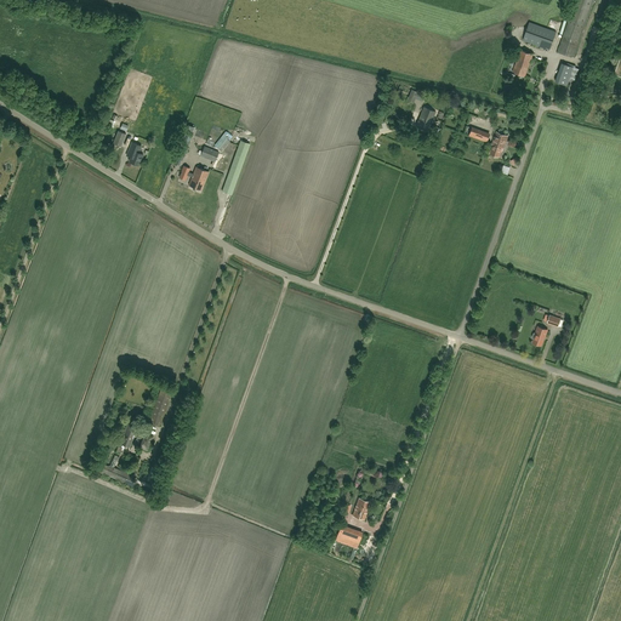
[(575,57),(594,0),(575,0),(558,51),(575,57)]
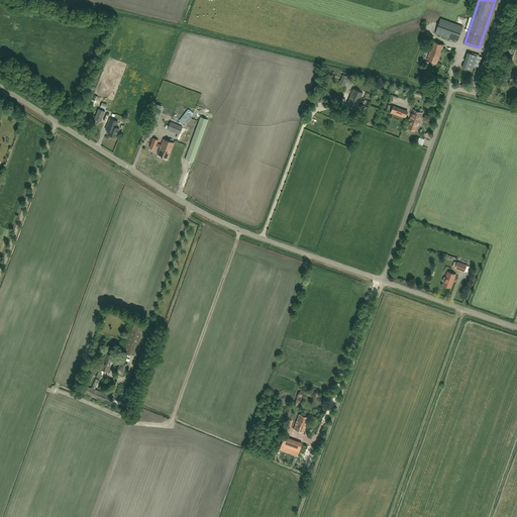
[(458,41),(463,26),(441,18),(436,32),(458,41)]
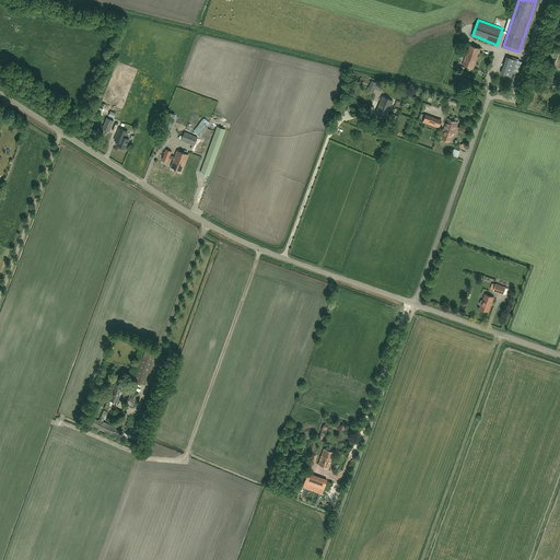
[(474,68),(481,48),(470,44),(463,63),(474,68)]
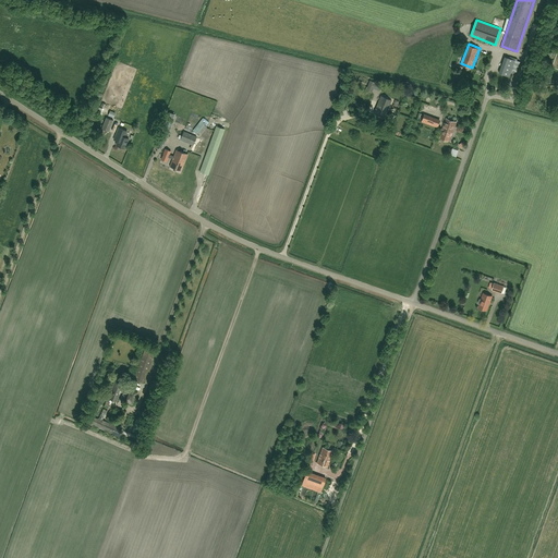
[(512,72),(518,73),(521,61),(506,57),(500,73),(511,76),(512,72)]
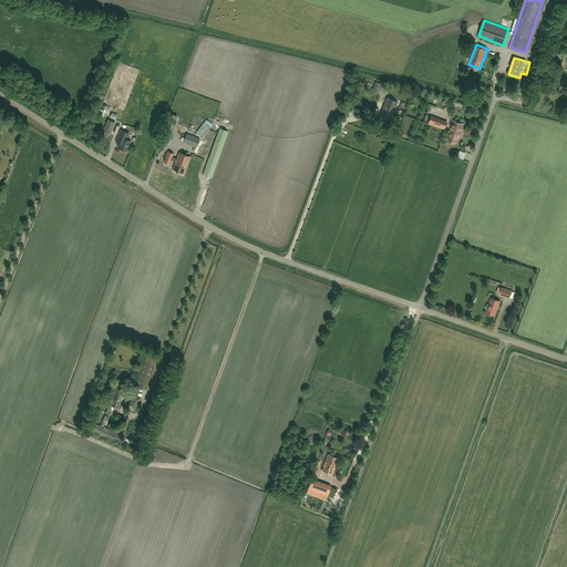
[(382,84),(375,82),(372,92),(378,94),(382,84)]
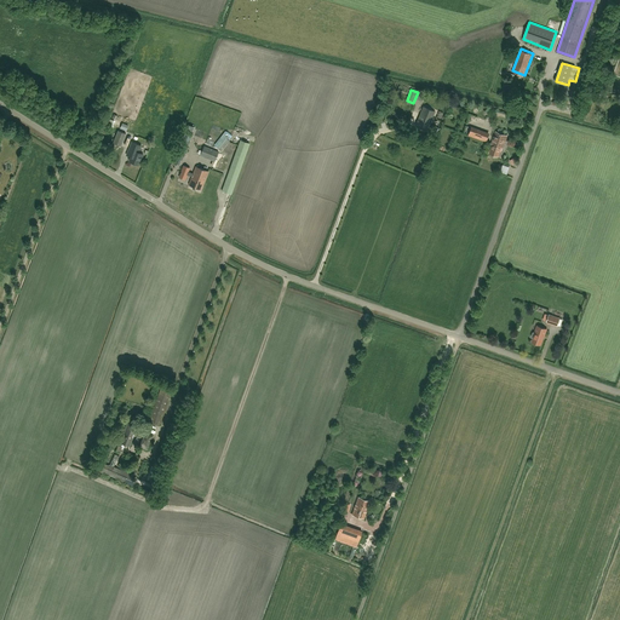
[(429,128),(436,112),(424,107),(417,124),(429,128)]
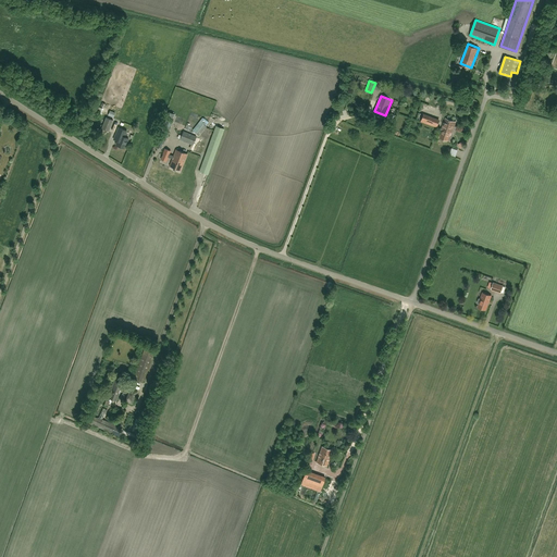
[(169,112),(164,123),(160,135),(166,137),(171,125),(175,114),(169,112)]
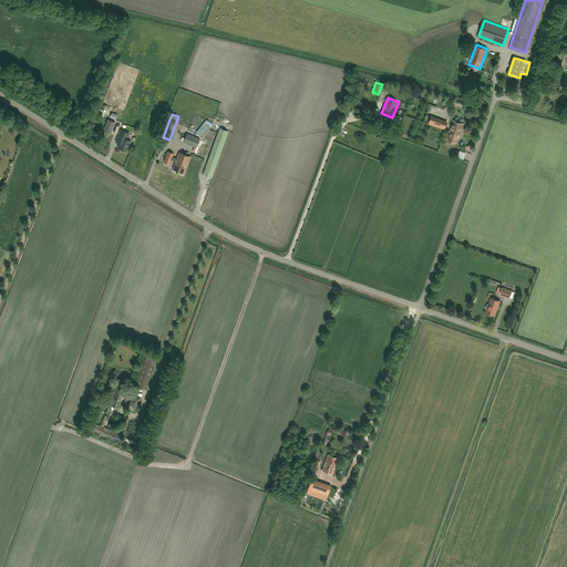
[(196,132),(203,137),(210,127),(209,127),(213,124),(206,119),(196,132)]
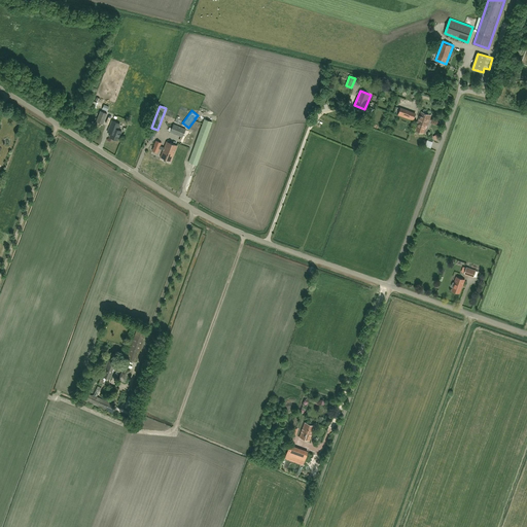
[(103,125),(107,113),(100,111),(96,121),(103,125)]
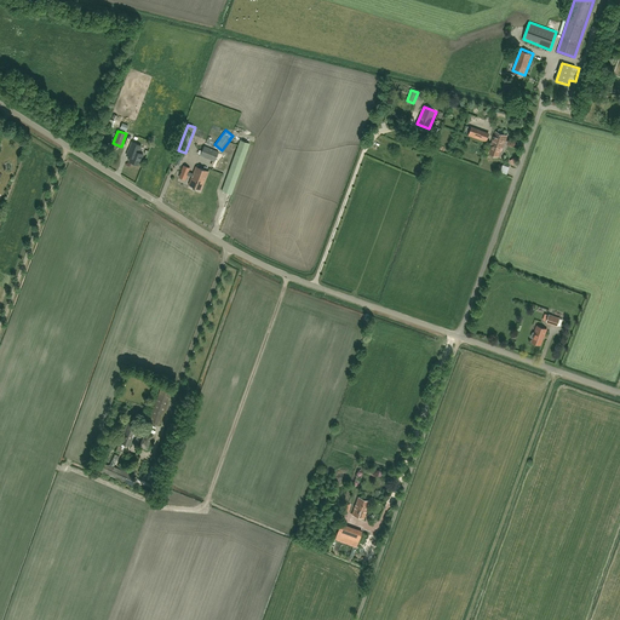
[(493,144),(491,154),(499,156),(501,148),(504,148),(507,136),(495,132),(492,144),(493,144)]
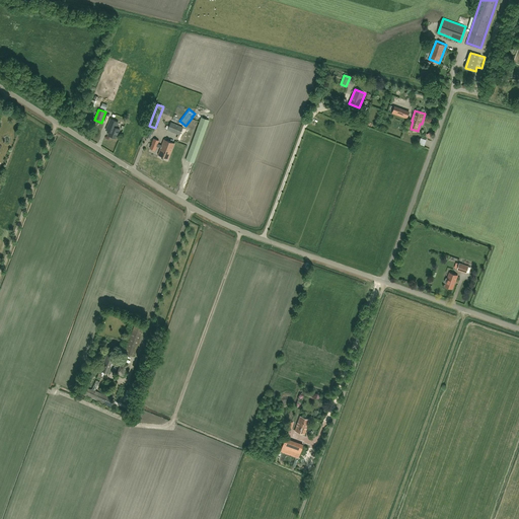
[(110,119),(108,125),(105,130),(109,132),(107,135),(116,138),(120,129),(116,128),(118,122),(110,119)]
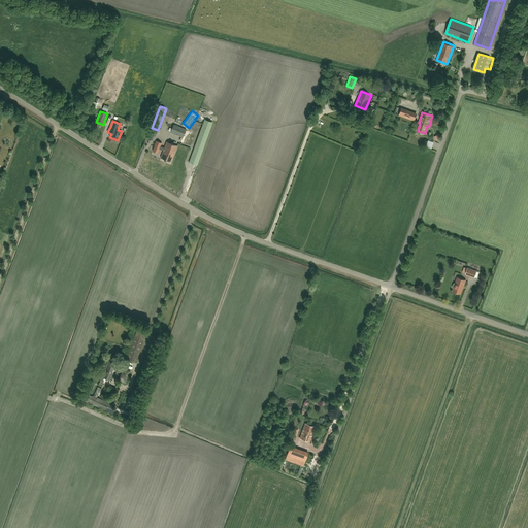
[(183,137),(186,129),(174,124),(170,132),(183,137)]
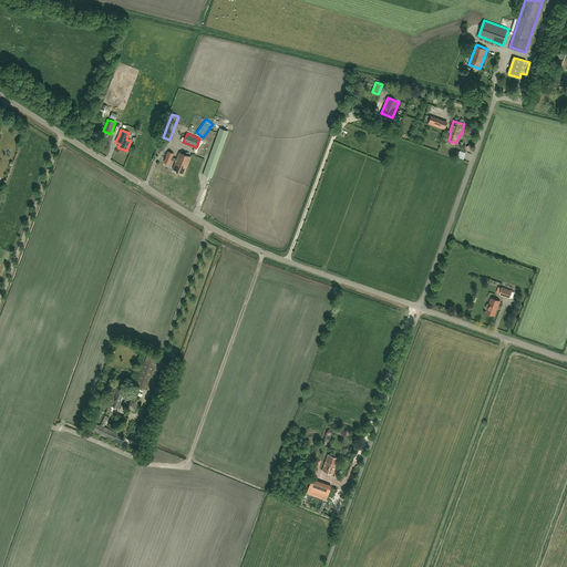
[(191,156),(179,152),(176,158),(173,157),(174,154),(168,152),(164,162),(169,164),(172,160),(175,162),(173,168),(184,173),(191,156)]
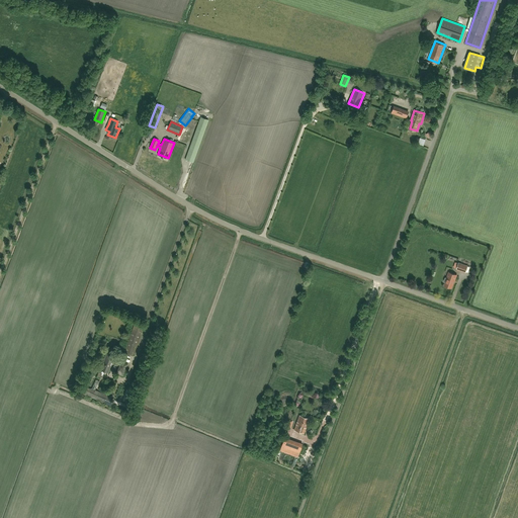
[(467,266),(458,263),(456,269),(465,272),(467,266)]
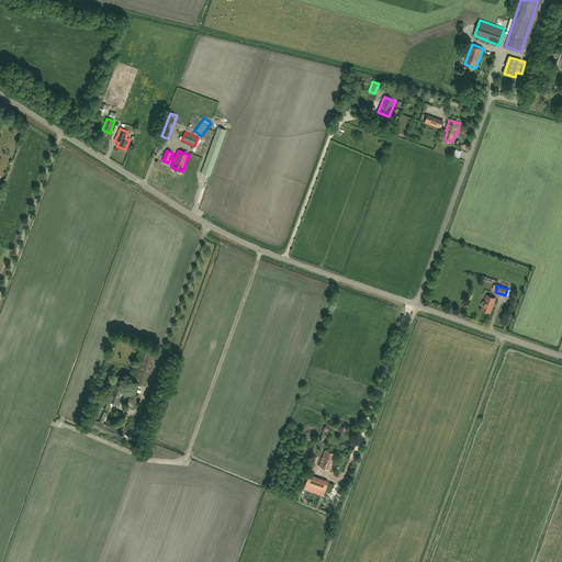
[(482,305),(482,306),(483,306),(482,310),(490,313),(493,305),(495,299),(486,295),(484,302),(484,301),(483,302),(482,305)]
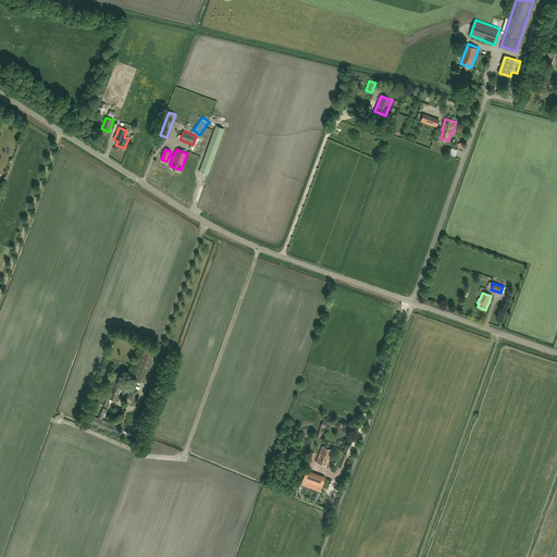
[(143,382),(155,351),(145,348),(134,379),(143,382)]
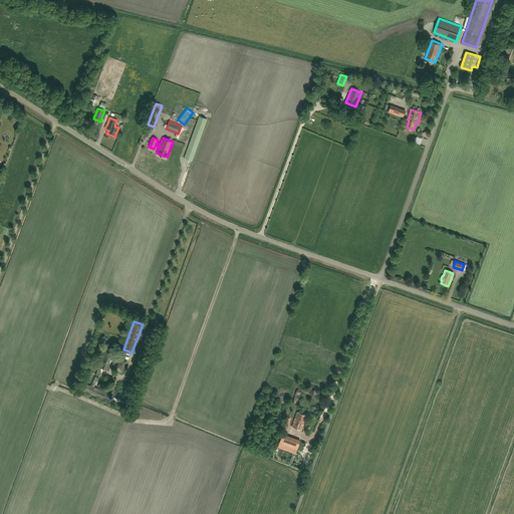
[(107,369),(113,353),(105,350),(99,366),(107,369)]
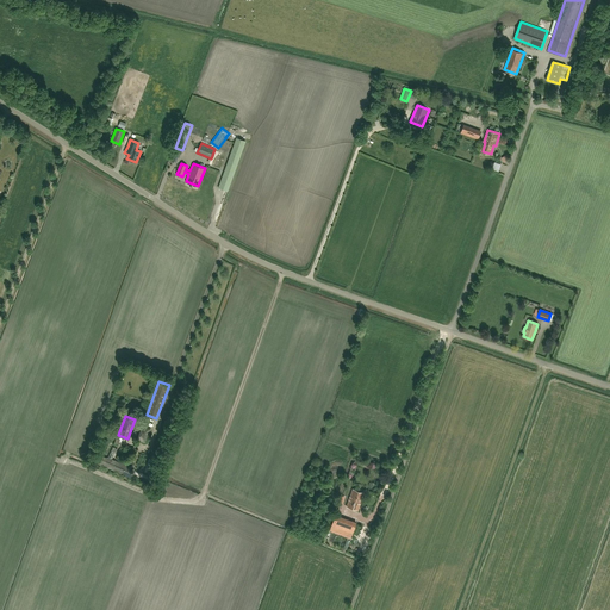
[(145,443),(151,429),(142,425),(137,440),(145,443)]
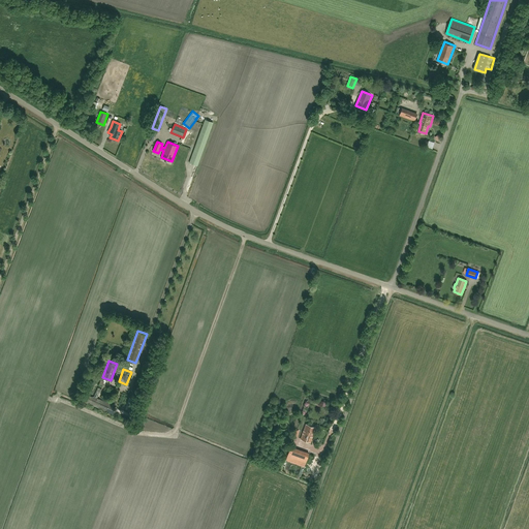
[(110,404),(85,393),(82,400),(114,414),(116,409),(109,406),(110,404)]
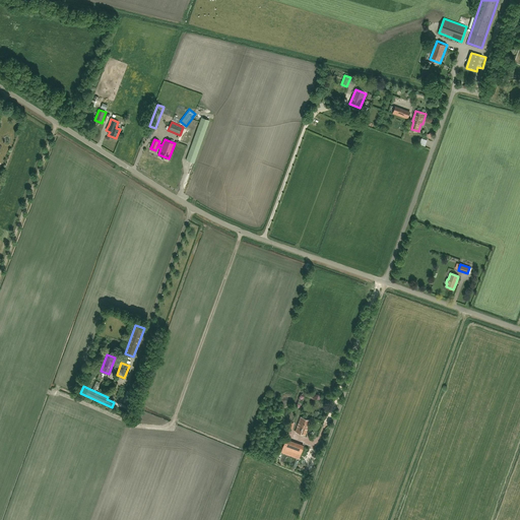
[(305,435),(310,420),(301,417),(296,432),(305,435)]
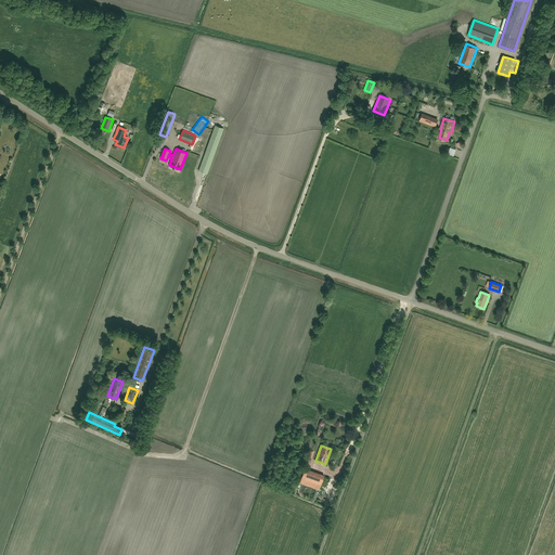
[(323,476),(305,469),(301,478),(321,485),(324,476),(323,476)]
